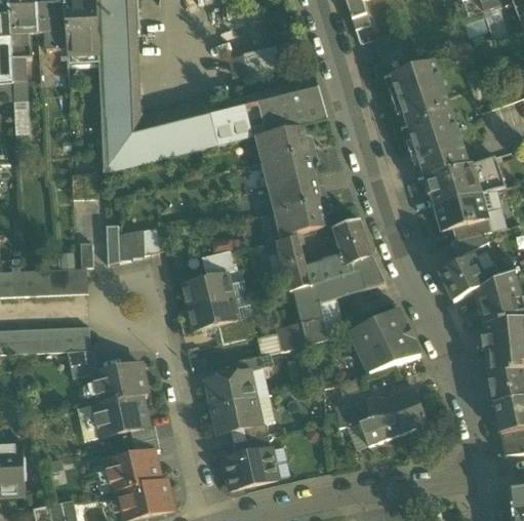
[(0,0),(0,38),(10,37),(10,35),(8,0),(0,0)]
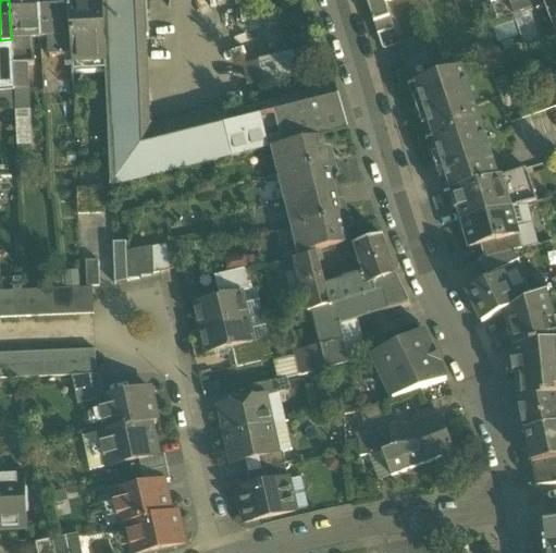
[(9,0),(11,37),(32,37),(40,36),(38,0),(9,0)]
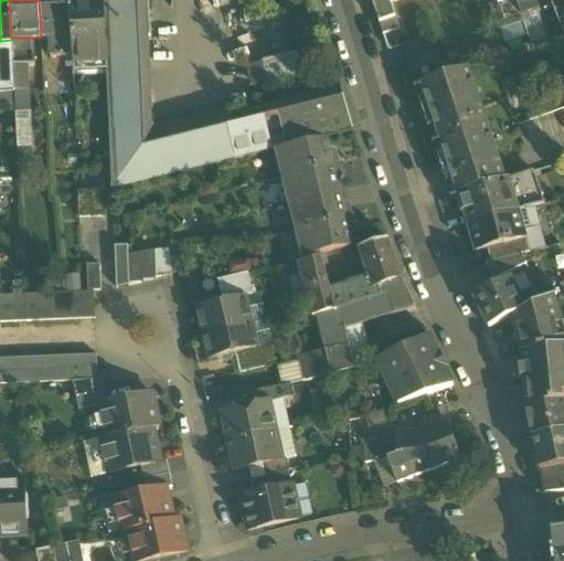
[(39,0),(41,36),(50,36),(51,54),(59,54),(73,53),(70,0),(39,0)]
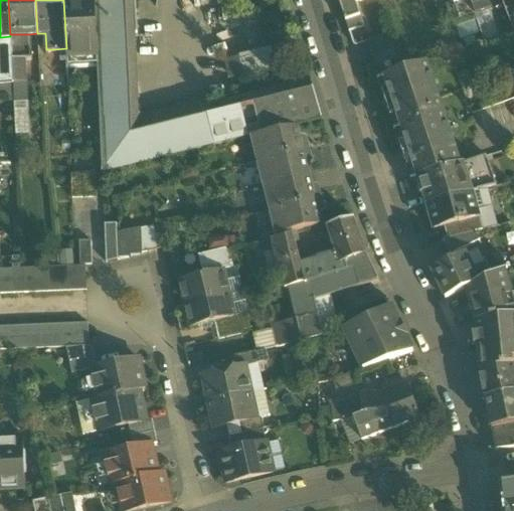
[(63,0),(66,48),(66,56),(96,55),(95,32),(93,0),(63,0)]
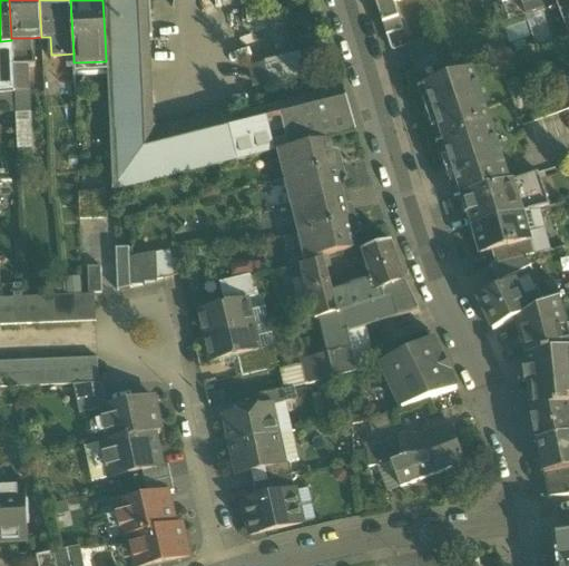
[(102,0),(105,36),(145,33),(150,33),(148,0),(102,0)]
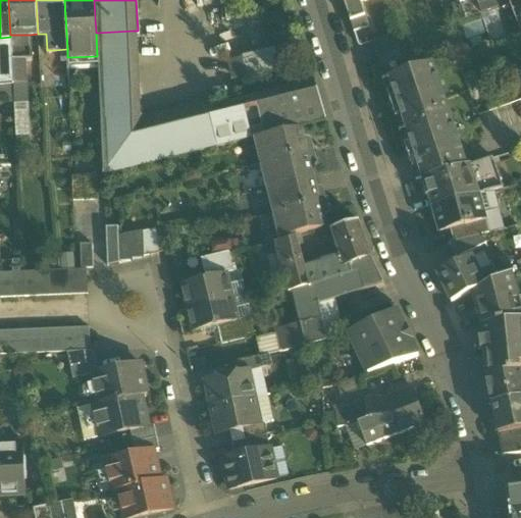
[(343,0),(349,18),(364,14),(360,0),(343,0)]
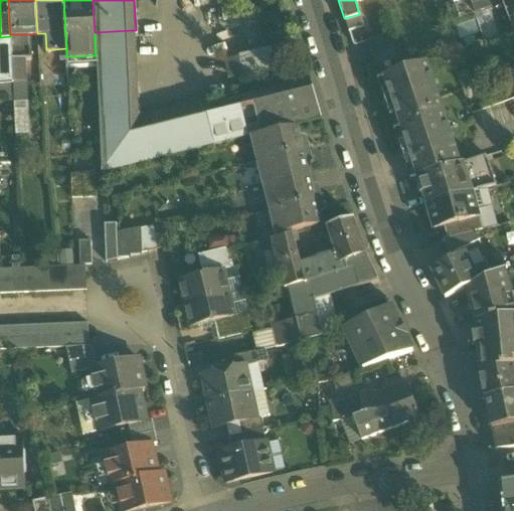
[(459,0),(454,2),(453,0),(447,2),(455,23),(476,16),(475,12),(470,0),(459,0)]
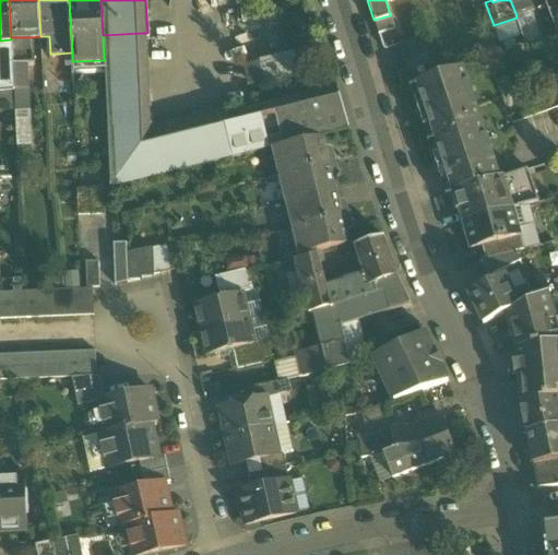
[(510,0),(515,13),(532,7),(530,0),(510,0)]
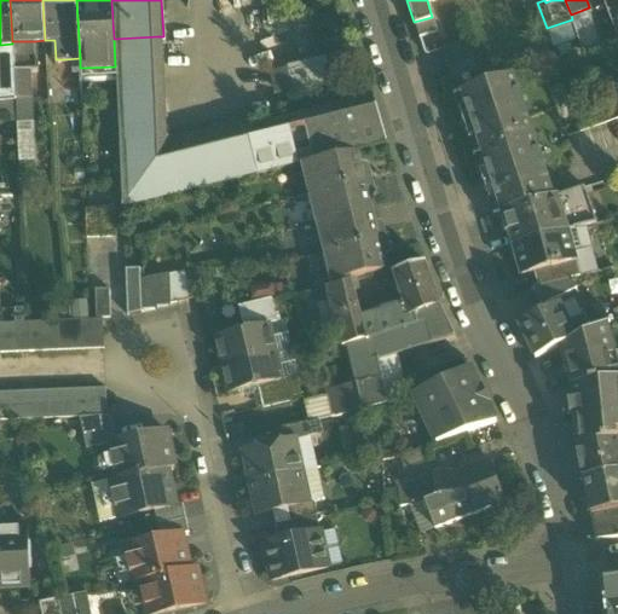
[(432,17),(414,22),(419,34),(437,29),(432,17)]
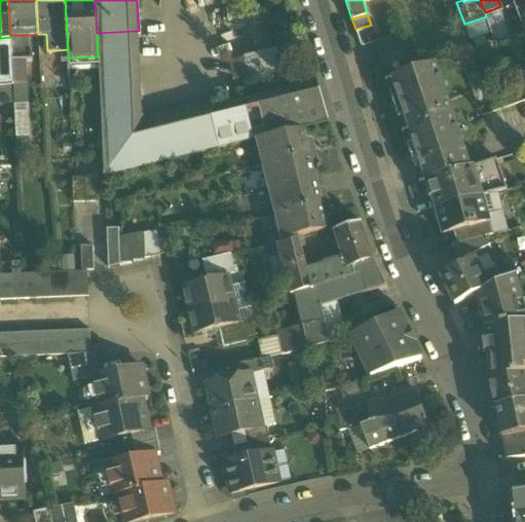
[(134,31),(97,33),(98,57),(99,83),(130,82),(136,81),(134,31)]
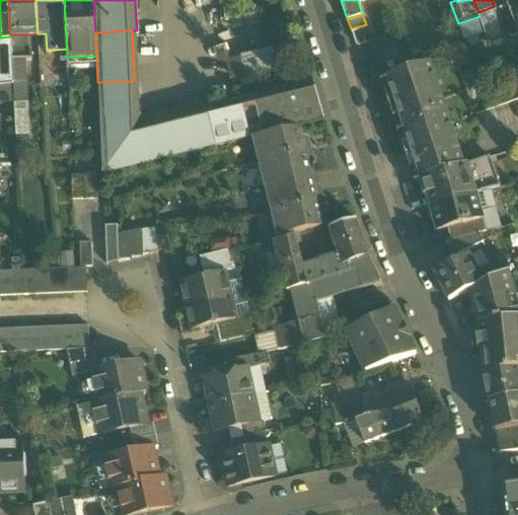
[(391,32),(370,40),(373,51),(395,44),(391,32)]
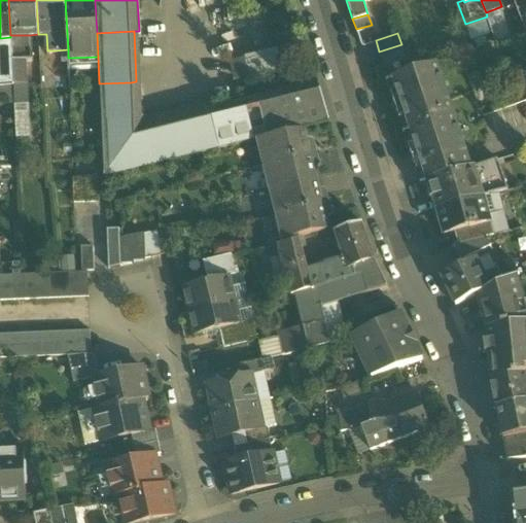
[(30,35),(10,35),(10,37),(11,82),(26,81),(25,64),(23,65),(22,59),(31,59),(30,35)]
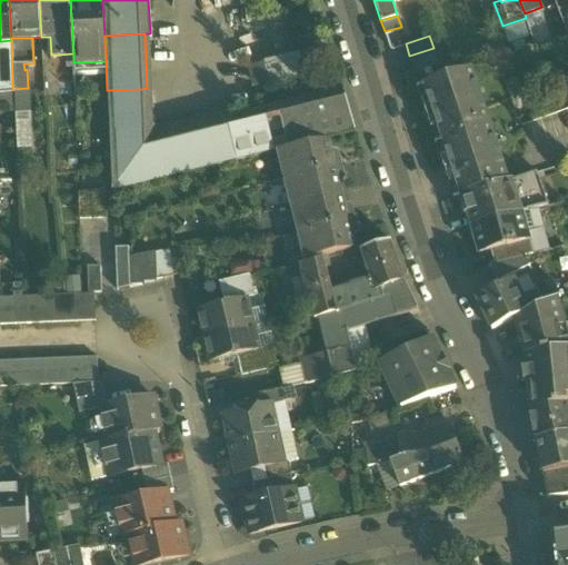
[(11,40),(0,41),(0,47),(0,89),(12,89),(11,40)]
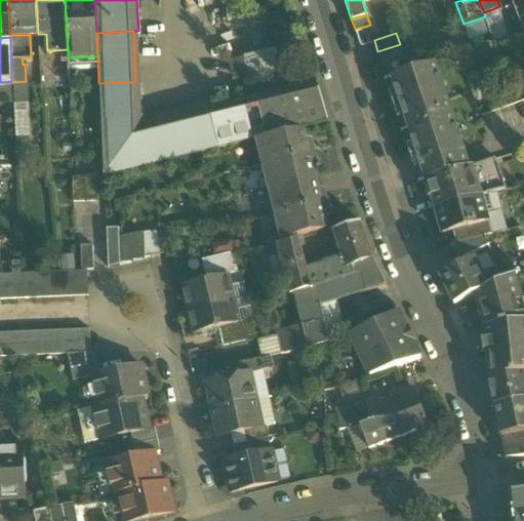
[(400,44),(377,51),(381,64),(404,56),(400,44)]
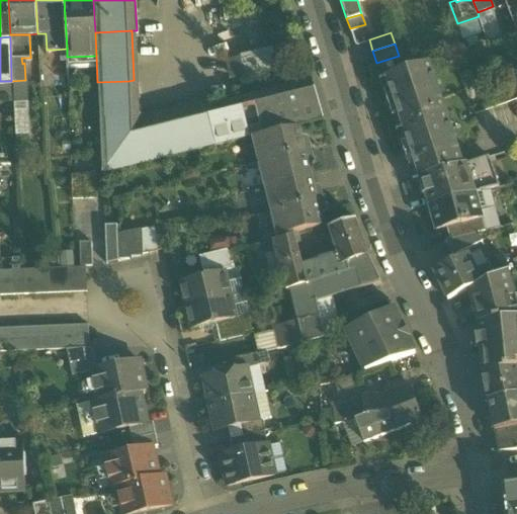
[(67,49),(54,50),(55,71),(68,71),(67,57),(67,49)]
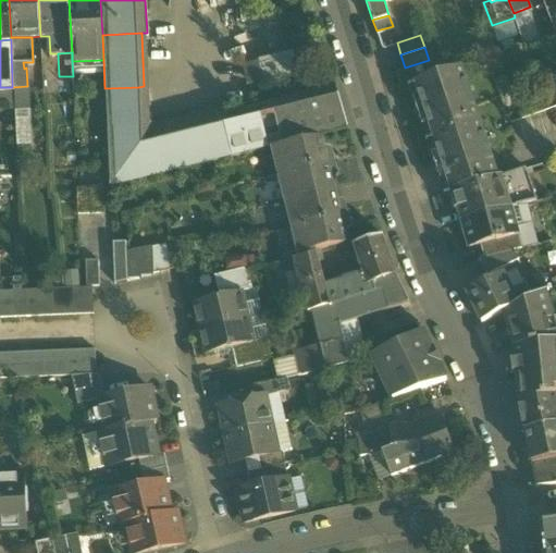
[(294,54),(245,65),(248,82),(297,70),(294,54)]
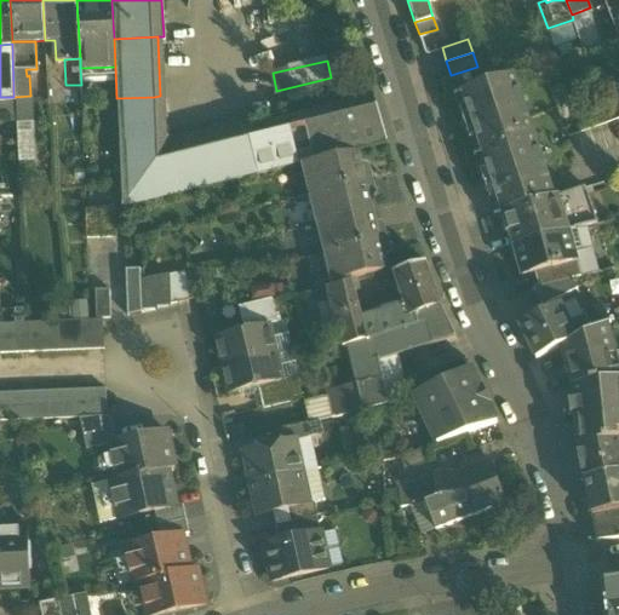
[(364,67),(350,70),(356,95),(372,91),(364,67)]
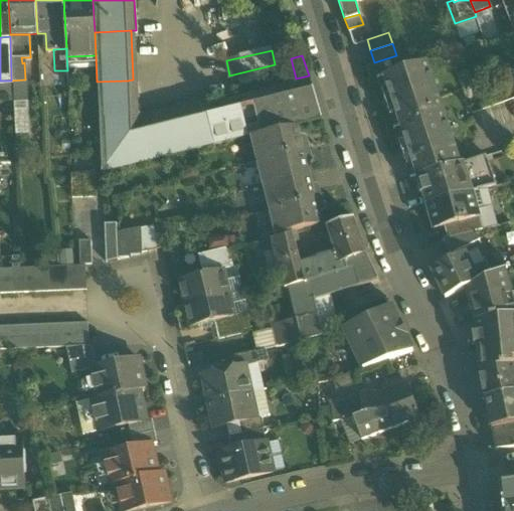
[(425,59),(382,73),(415,174),(448,165),(460,161),(425,59)]
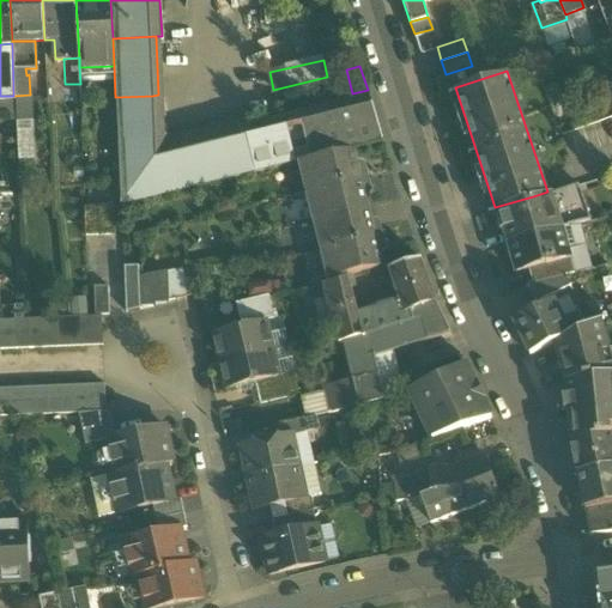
[(30,95),(13,96),(16,119),(30,117),(31,117),(30,95)]
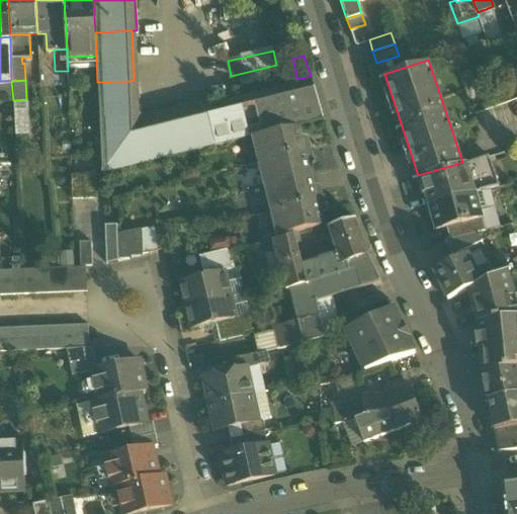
[(128,81),(97,82),(101,171),(216,143),(207,112),(131,132),(128,81)]
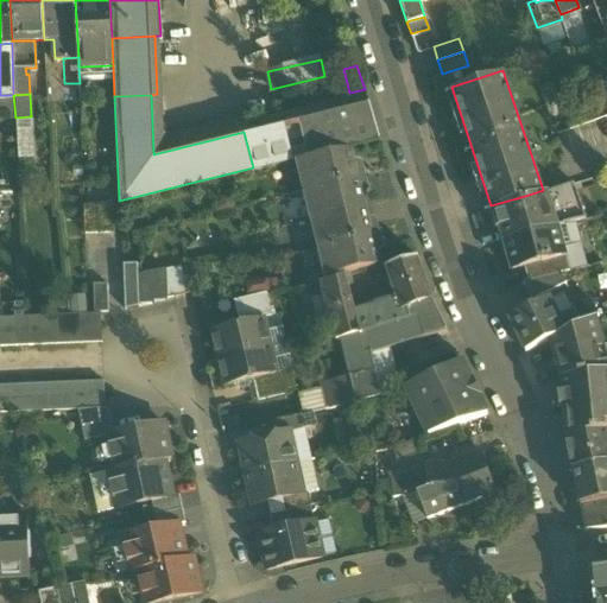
[(368,101),(261,127),(273,162),(379,135),(368,101)]
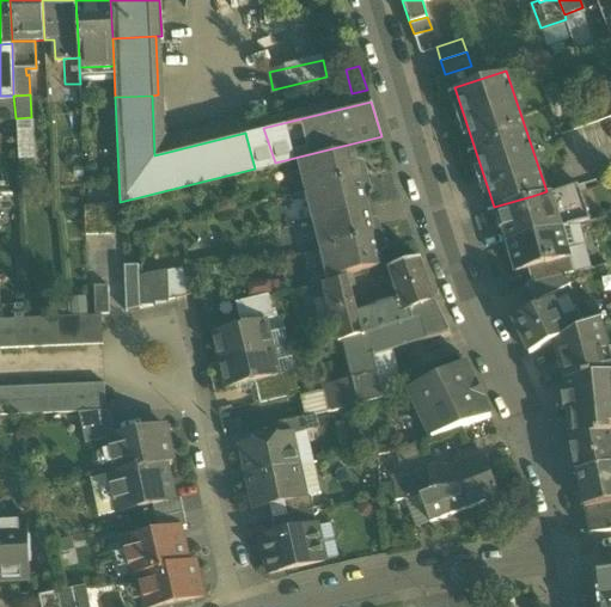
[(30,117),(16,118),(18,157),(30,155),(30,117)]
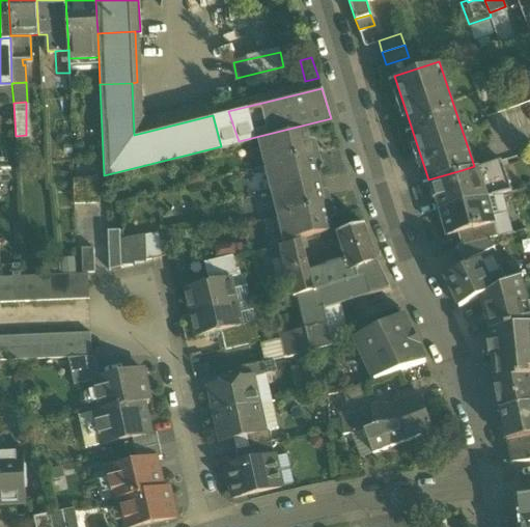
[(228,111),(213,115),(221,146),(239,141),(228,111)]
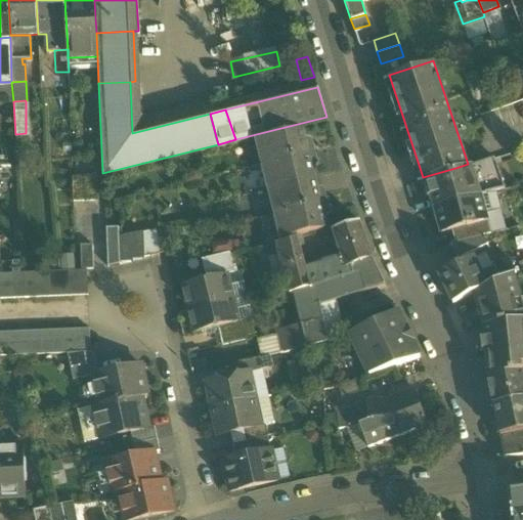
[(302,124),(254,136),(260,162),(314,147),(311,138),(305,139),(302,124)]
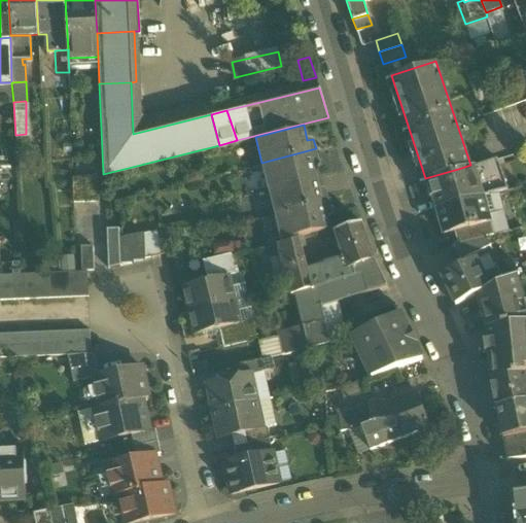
[(316,148),(261,163),(268,187),(316,175),(312,160),(318,159),(316,148)]
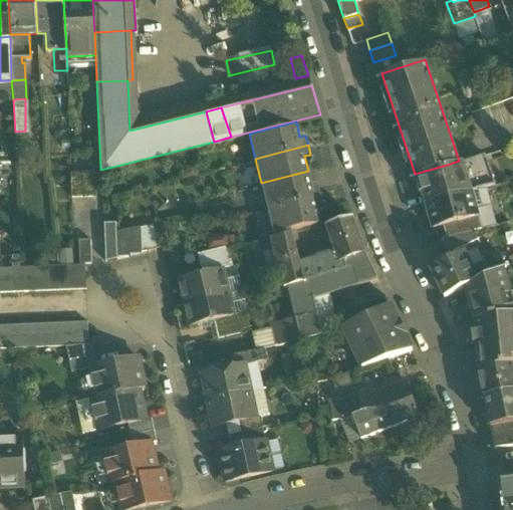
[(459,161),(447,165),(415,174),(425,202),(471,190),(485,186),(482,175),(488,173),(482,154),(459,161)]
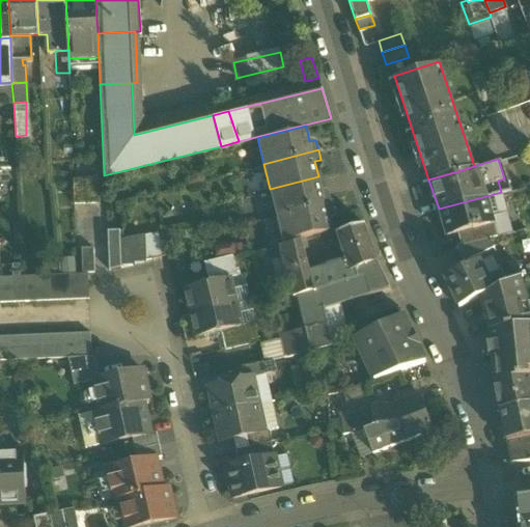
[(318,176),(270,189),(276,214),(331,200),(328,191),(323,192),(318,176)]
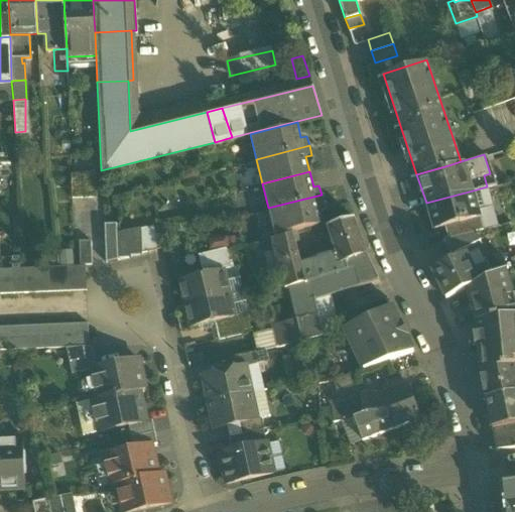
[(487,186),(473,190),(477,208),(491,204),(487,186)]
